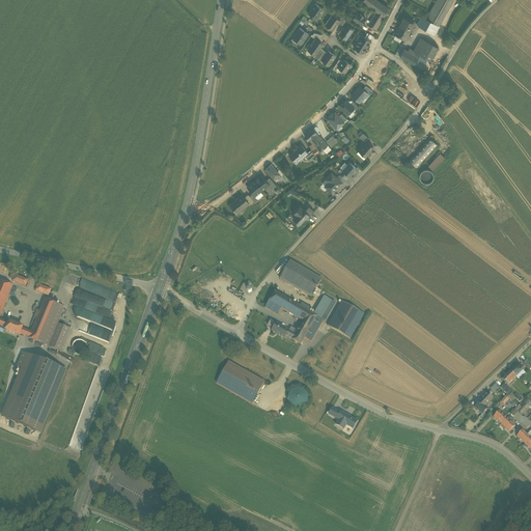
[(363,0),(362,1),(375,11),(384,17),(383,18),(385,19),(390,9),(375,0),(363,0)]
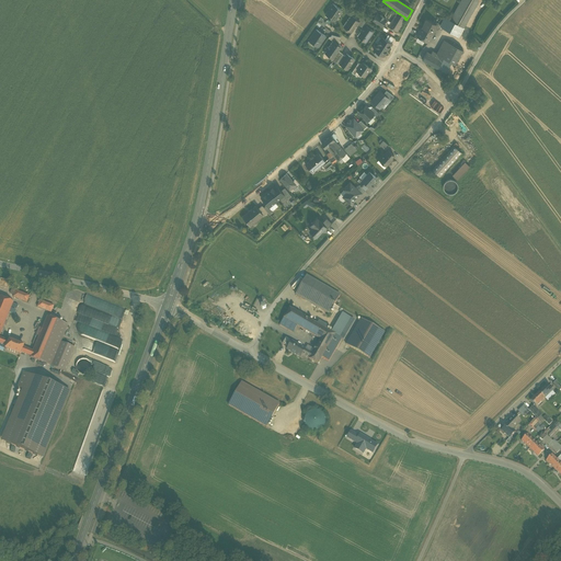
[(460,0),(449,20),(464,27),(479,0),(460,0)]
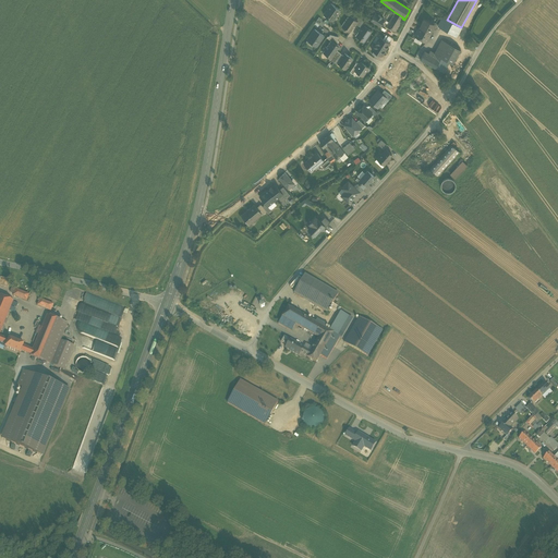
[(324,15),(332,22),(340,10),(331,4),(324,15)]
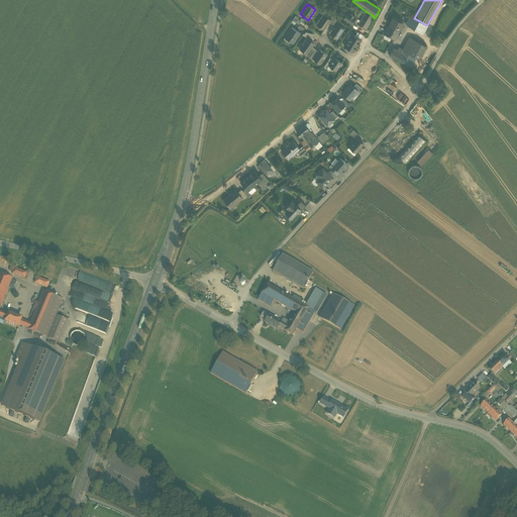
[(357,25),(367,30),(373,17),(374,16),(366,11),(357,25)]
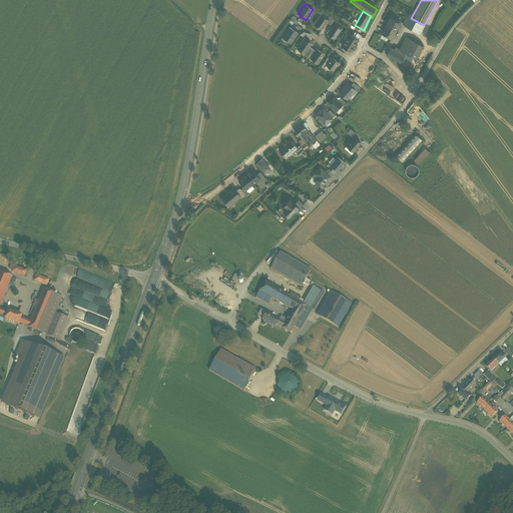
[(341,19),(349,25),(353,18),(350,16),(351,16),(348,14),(345,13),(341,19)]
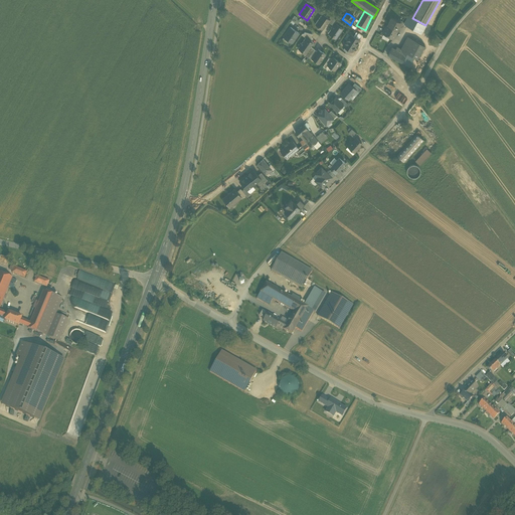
[(328,22),(330,20),(328,19),(322,14),(314,23),(318,26),(319,26),(323,29),(328,22)]
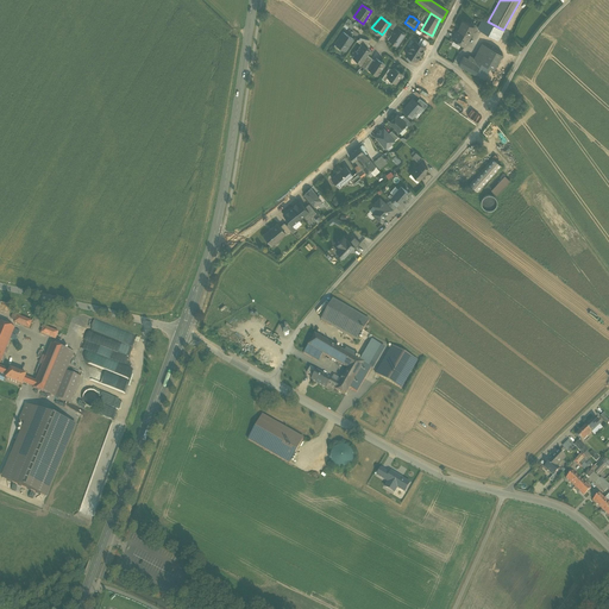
[(477,29),(498,41),(503,30),(488,22),(483,19),(477,29)]
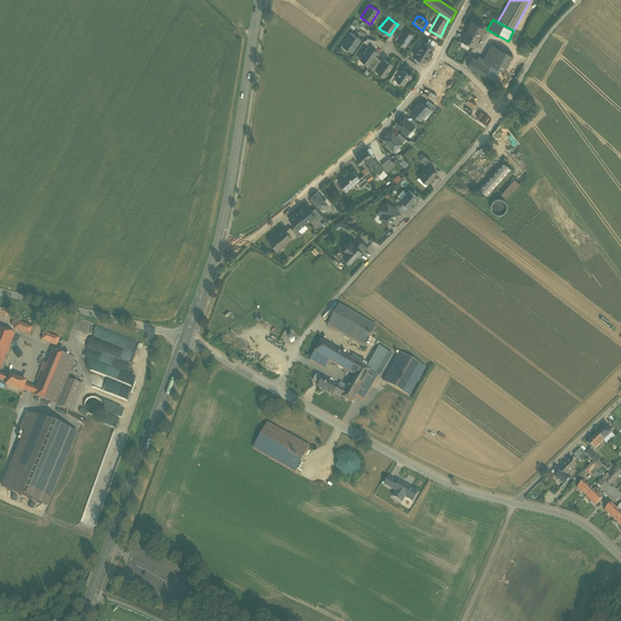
[(474,47),(482,34),(485,28),(480,26),(471,21),(461,40),(474,47)]
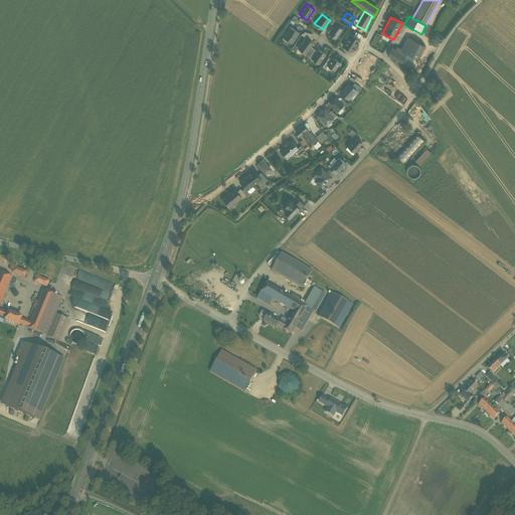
[(327,33),(335,39),(343,29),(336,24),(335,23),(333,25),(327,33)]
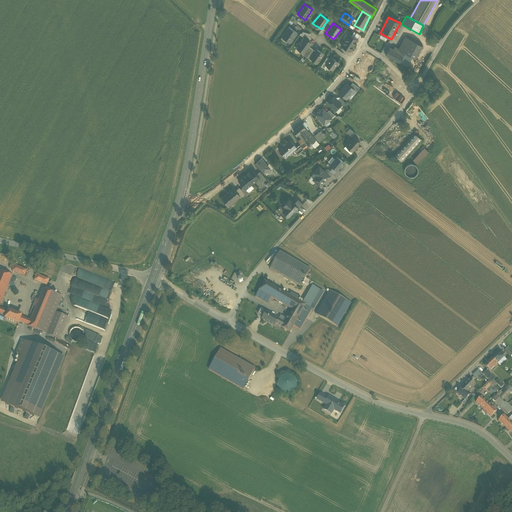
[(297,33),(288,27),(282,37),(290,42),(297,33)]
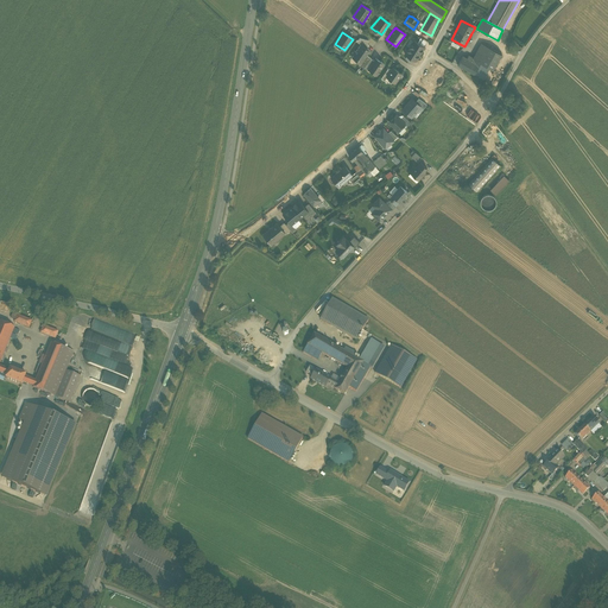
[(361,44),(367,49),(369,45),(367,44),(368,40),(359,38),(359,40),(358,39),(356,42),(361,44)]
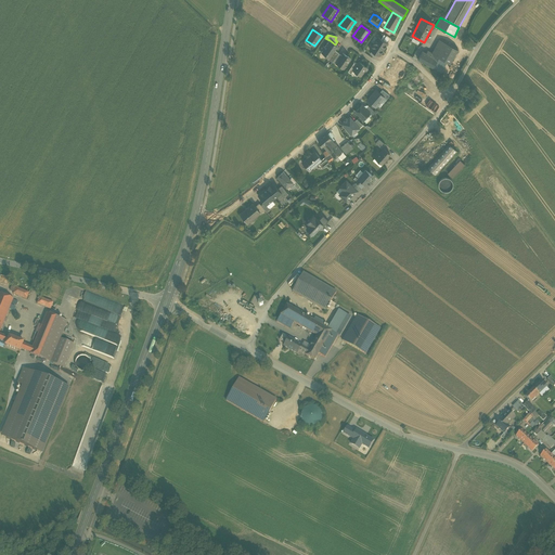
[(374,43),(384,50),(387,43),(377,37),(374,43)]
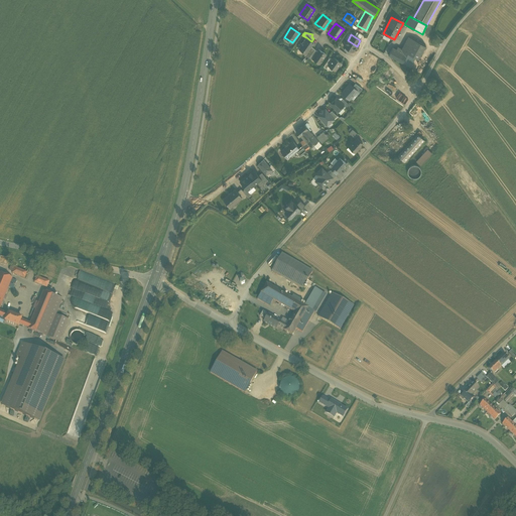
[(396,49),(393,47),(388,55),(402,63),(407,53),(411,55),(418,59),(426,46),(408,36),(401,49),(398,47),(396,49)]
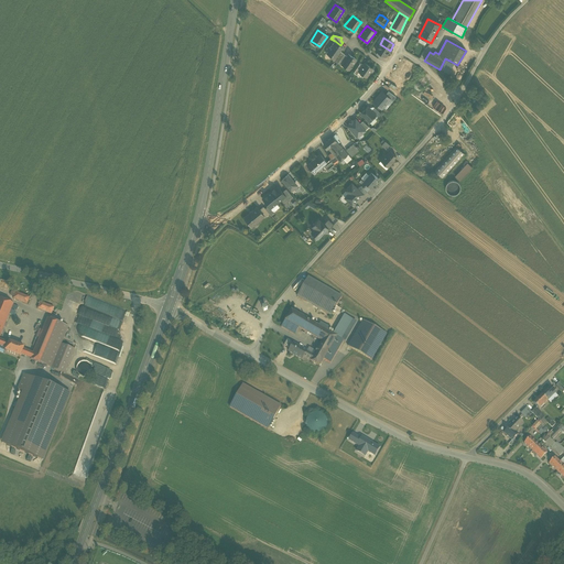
[(340,45),(335,41),(329,47),(328,47),(327,49),(327,50),(326,51),(327,52),(326,53),(335,60),(336,57),(340,52),(344,47),(340,45)]
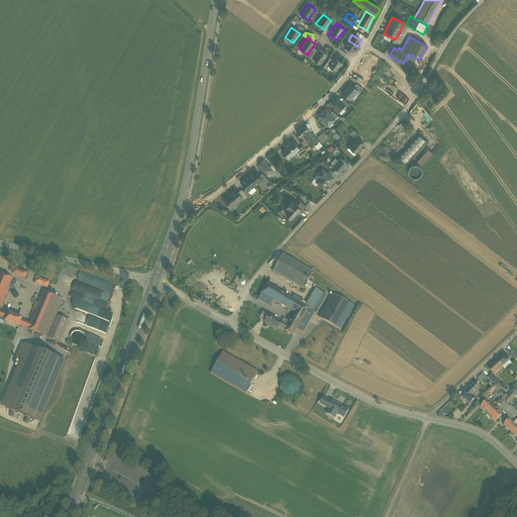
[(351,52),(353,53),(357,46),(348,40),(344,46),(346,47),(351,52)]
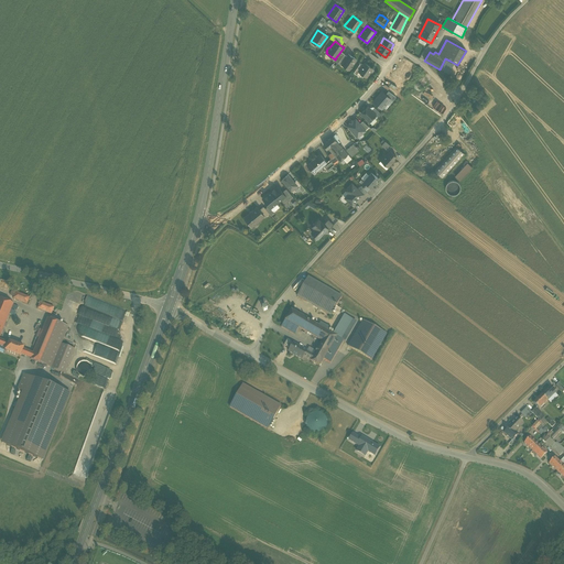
[(344,54),(340,52),(336,57),(335,60),(334,61),(337,63),(344,54)]
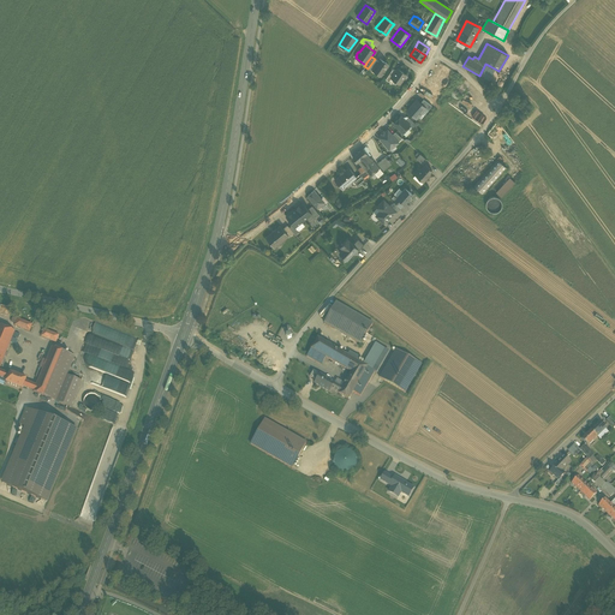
[(378,61),(375,59),(368,69),(371,71),(372,70),(378,61)]
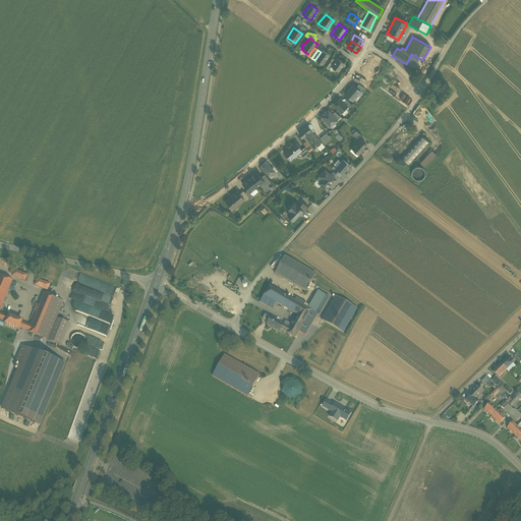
[(329,55),(322,50),(321,52),(315,59),(323,64),(329,55)]
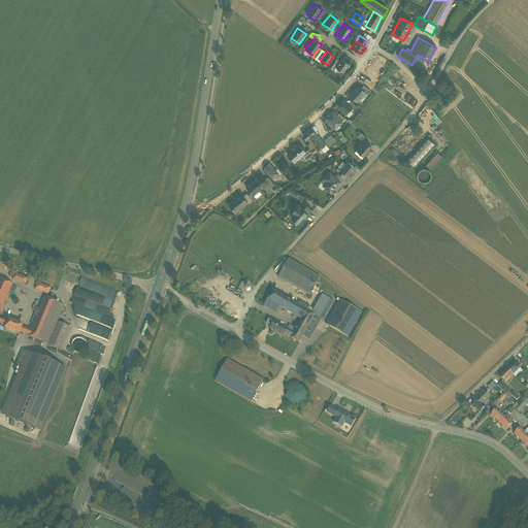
[(421,57),(417,55),(411,65),(416,67),(421,57)]
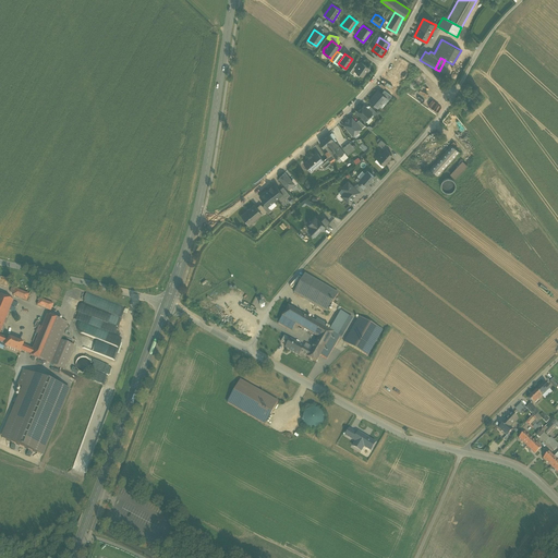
[(354,71),(360,63),(356,62),(350,72),(352,74),(354,71)]
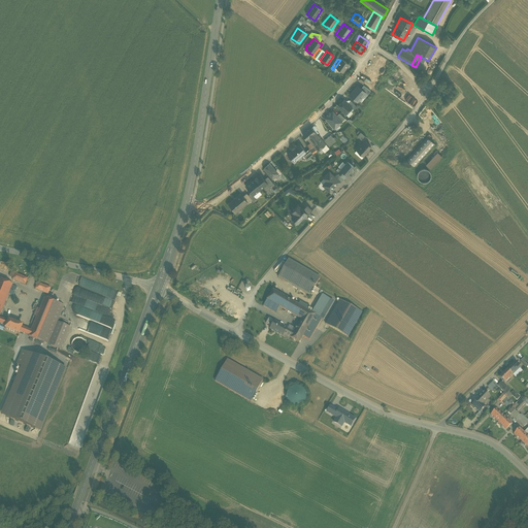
[(343,72),(349,64),(341,59),(340,60),(335,67),(343,72)]
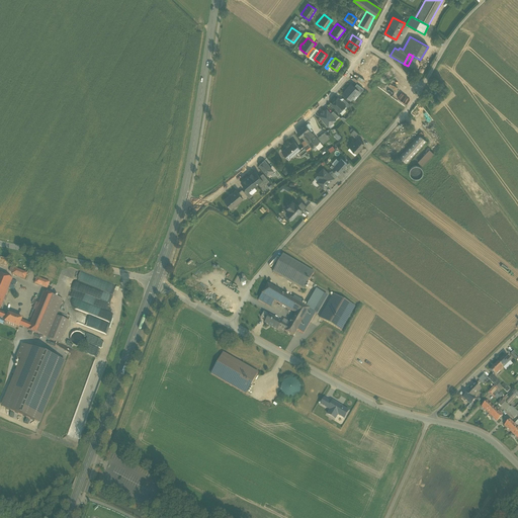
[(358,91),(354,87),(351,84),(343,94),(344,95),(346,97),(350,100),(358,91)]
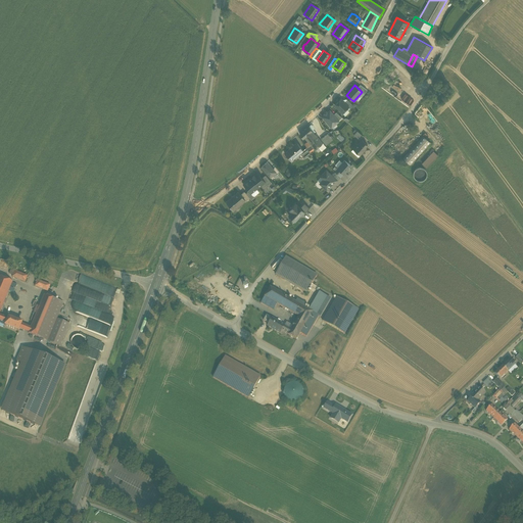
[(362,92),(364,94),(367,91),(360,85),(358,88),(362,92)]
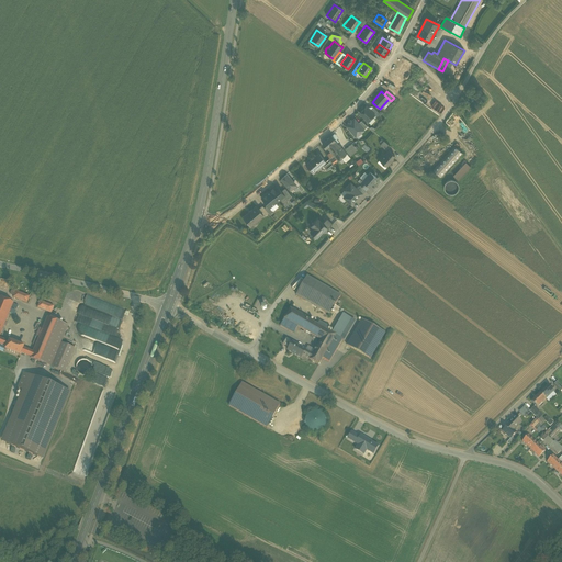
[(368,122),(374,115),(370,110),(367,107),(359,113),(368,122)]
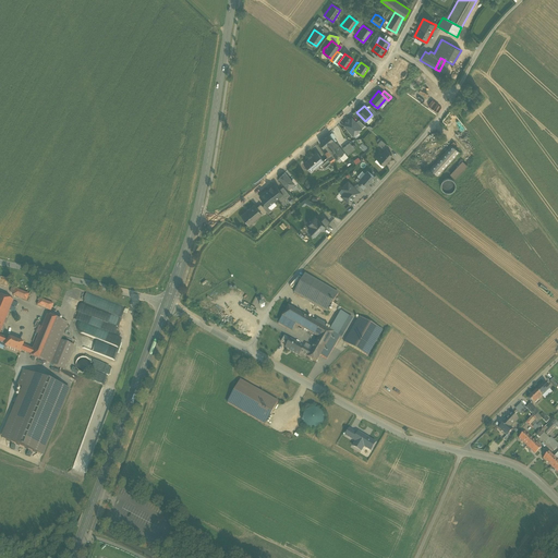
[(367,109),(372,114),(374,116),(377,113),(370,107),(367,109)]
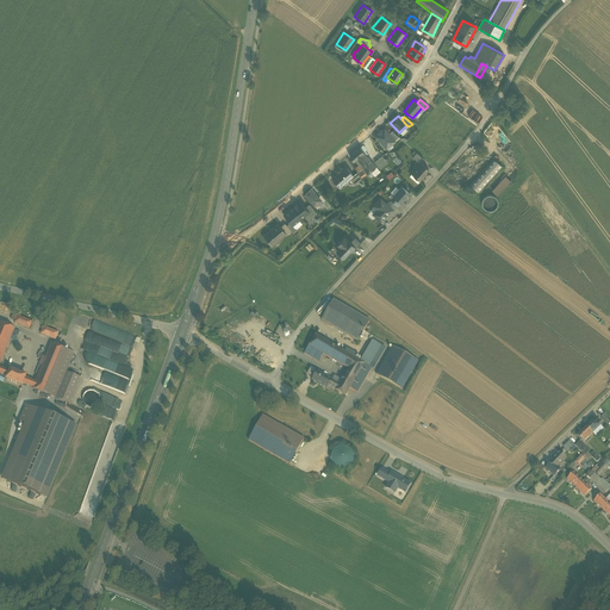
[(396,142),(385,129),(375,137),(385,148),(391,144),(392,145),(396,142)]
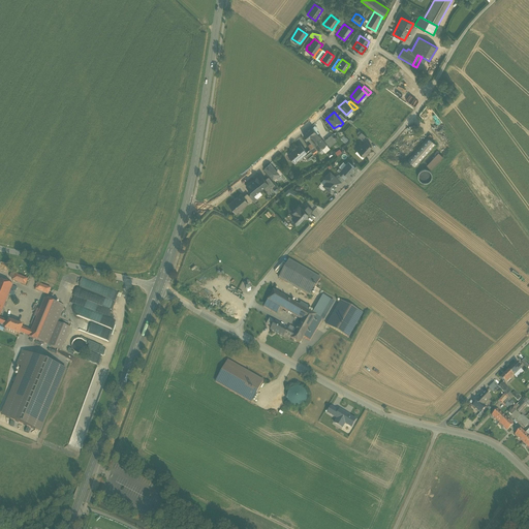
[(386,119),(381,125),(391,133),(396,127),(386,119)]
